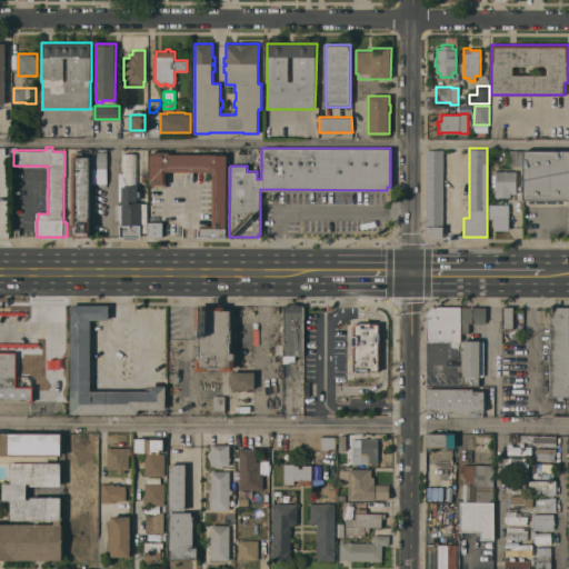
[(99,149),(107,149),(107,183),(93,183),(93,152),(99,152),(99,149)]
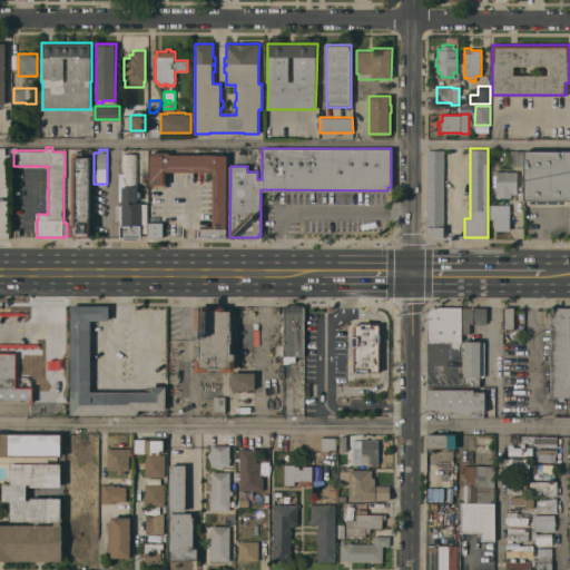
[(444,237),(433,237),(426,231),(426,149),(444,149),(444,153),(444,237)]
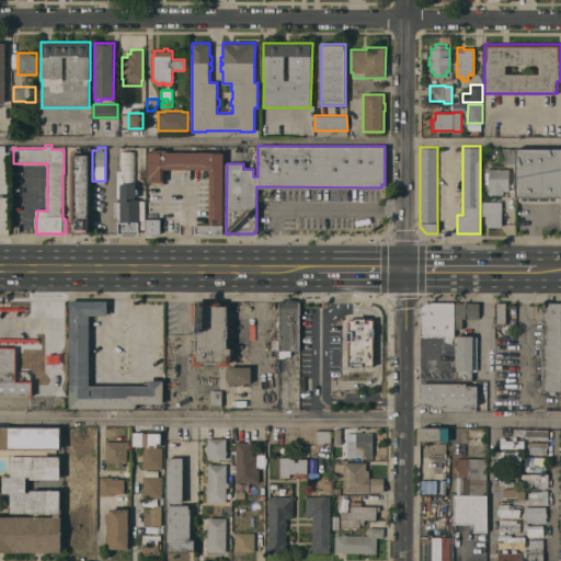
[(514,163),(503,163),(503,148),(514,148),(514,150),(514,163)]
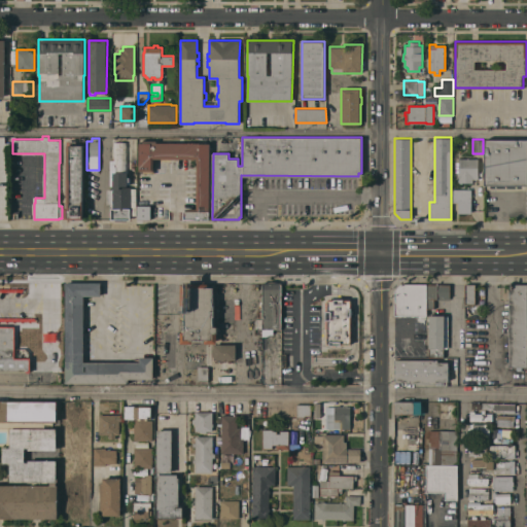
[(526,184),(523,184),(523,187),(491,187),(491,184),(485,184),(485,139),(526,139),(526,184)]
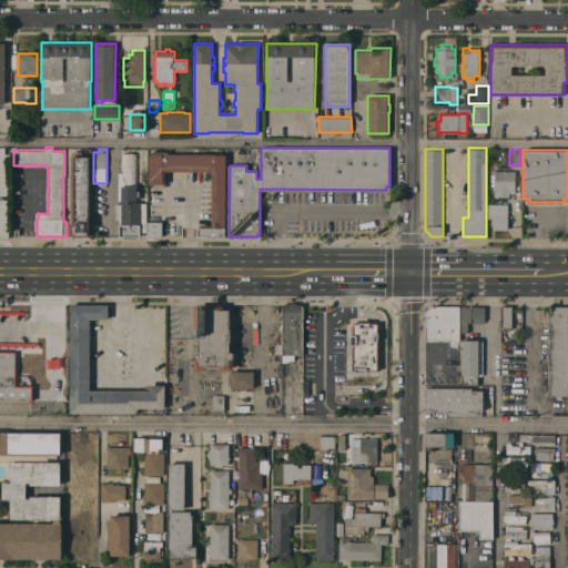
[(213,225),(213,171),(166,171),(166,186),(163,186),(163,184),(150,184),(150,154),(151,154),(151,152),(169,152),(169,153),(215,153),(215,154),(226,154),(226,237),(199,237),(199,225),(213,225)]
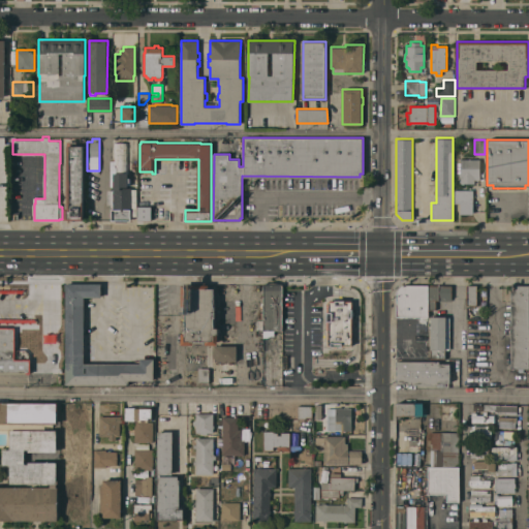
[(114,190),(114,186),(111,186),(111,160),(116,160),(116,156),(115,156),(115,152),(116,152),(116,148),(115,148),(115,145),(116,145),(116,143),(128,143),(128,178),(130,178),(130,182),(128,182),(128,186),(121,186),(121,189),(123,189),(123,187),(132,187),(132,188),(137,188),(137,216),(131,216),(131,220),(127,220),(127,221),(116,221),(116,220),(112,220),(112,205),(107,205),(107,190),(114,190)]
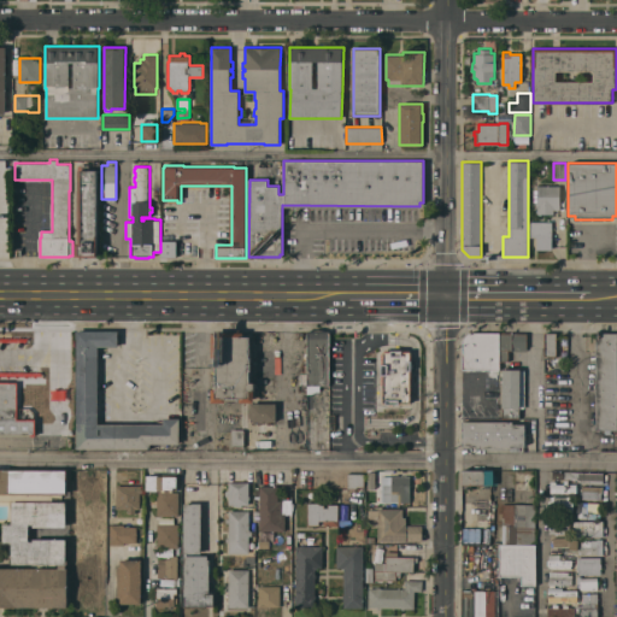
[(80,170),(98,170),(98,256),(76,256),(76,242),(80,242),(80,170)]
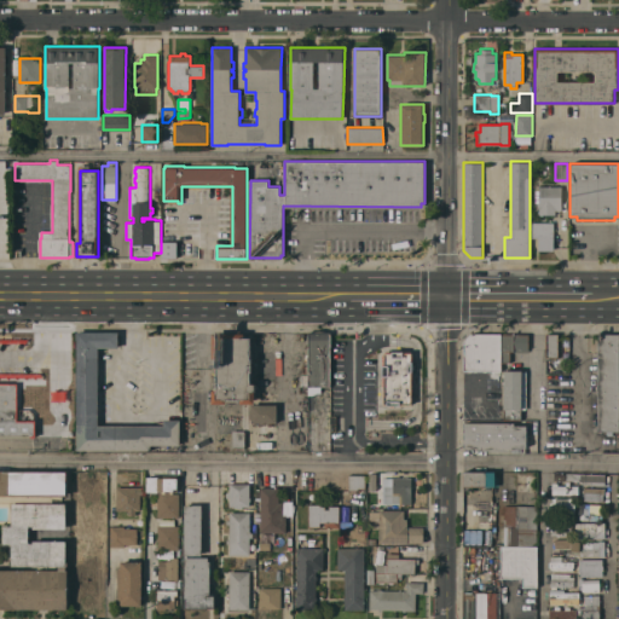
[(562,210),(556,210),(556,214),(539,214),(539,206),(538,206),(538,201),(539,201),(539,185),(562,185),(562,210)]
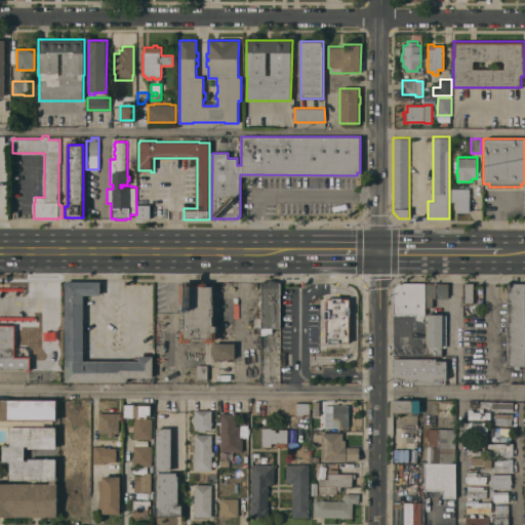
[(470,212),(457,212),(457,200),(451,200),(451,189),(470,189),(470,212)]
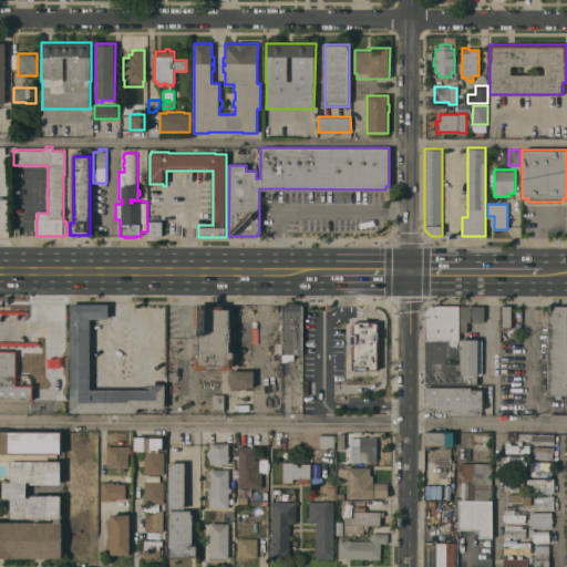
[(147,236),(162,236),(161,220),(146,222),(147,236)]
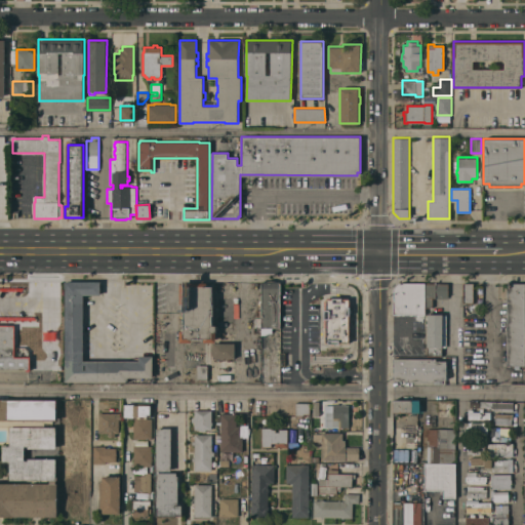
[(281,327),(273,327),(273,332),(270,332),(266,334),(263,334),(264,282),(265,282),(271,279),(279,281),(281,281),(281,283),(281,327)]
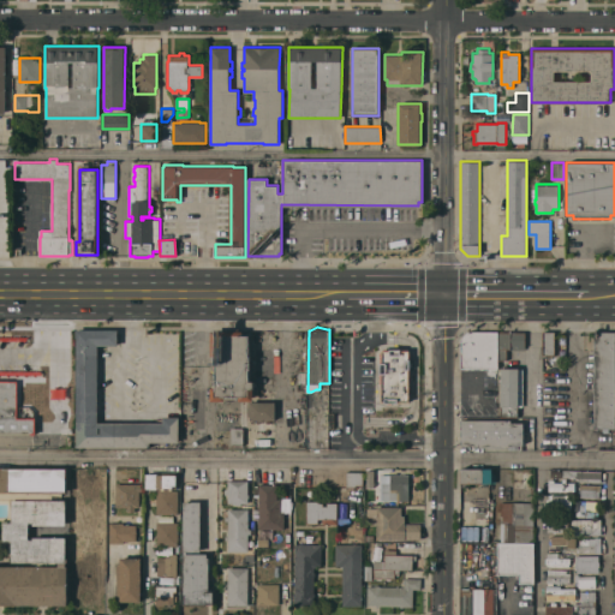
[(77,329),(118,329),(118,330),(120,330),(120,342),(118,342),(118,345),(99,345),(99,422),(163,422),(163,417),(179,417),(179,441),(150,441),(150,447),(77,447),(77,336),(77,330),(77,329)]
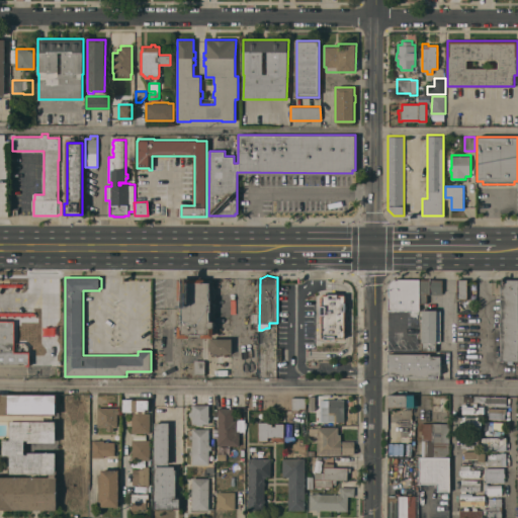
[(421,303),(420,303),(420,310),(389,310),(389,284),(395,278),(419,279),(419,280),(421,280),(421,303)]
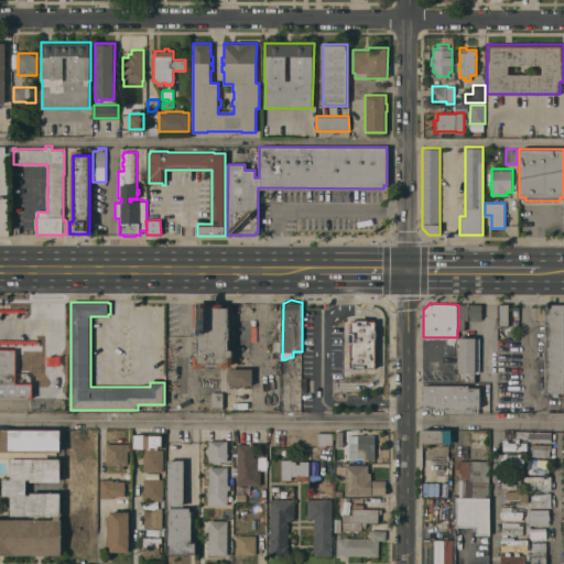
[(224,368),(224,365),(207,365),(207,369),(194,369),(194,355),(198,355),(198,353),(196,353),(196,344),(198,344),(198,325),(194,325),(194,304),(224,304),(224,307),(228,307),(228,350),(234,350),(232,368),(224,368)]
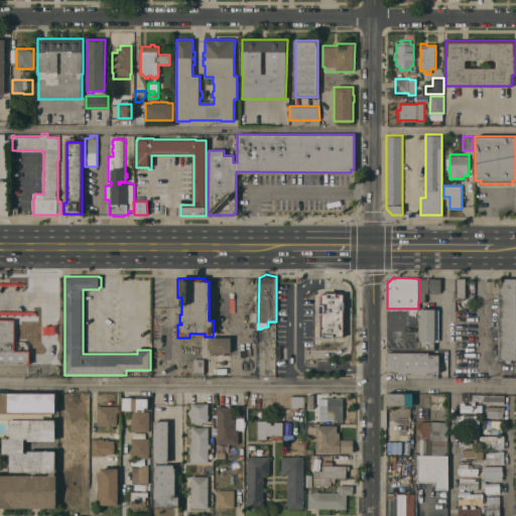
[(440,279),(440,293),(428,293),(428,292),(425,292),(425,301),(419,301),(419,279),(440,279)]
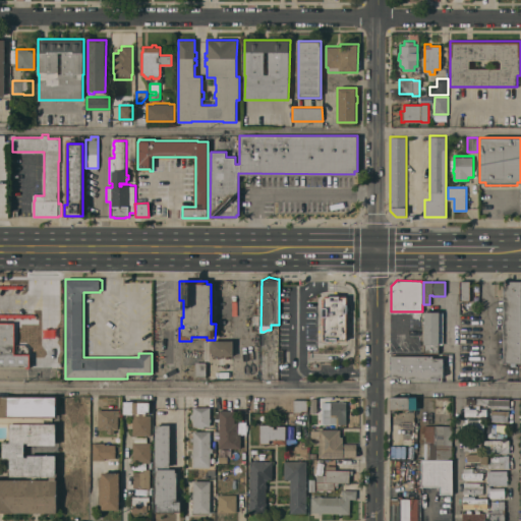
[(470,300),(461,300),(461,282),(470,282),(470,300)]
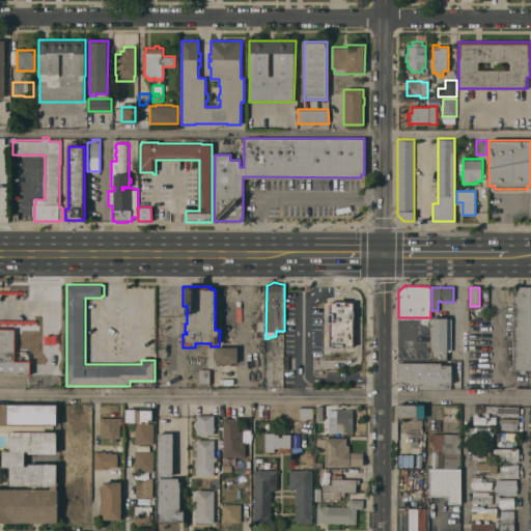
[(530,369),(526,369),(526,373),(521,373),(521,369),(512,369),(512,287),(530,287),(530,369)]
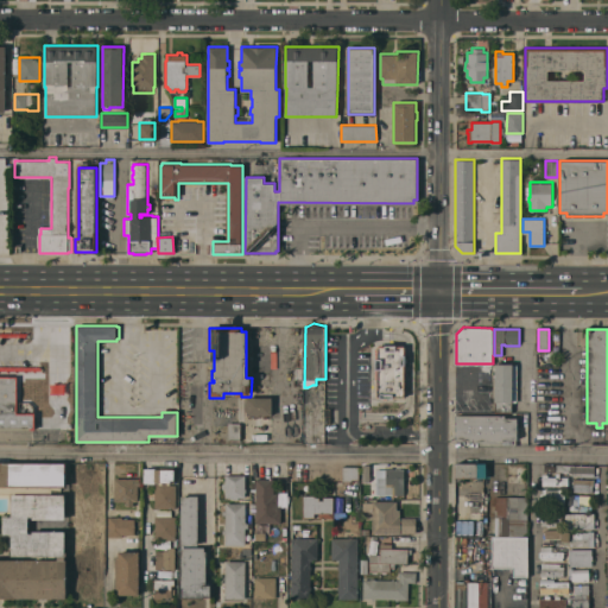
[(394,397),(394,398),(380,398),(380,397),(378,397),(378,369),(377,369),(377,359),(378,359),(378,346),(386,346),(386,344),(397,344),(397,346),(405,346),(405,355),(406,355),(406,365),(405,365),(405,397),(394,397)]
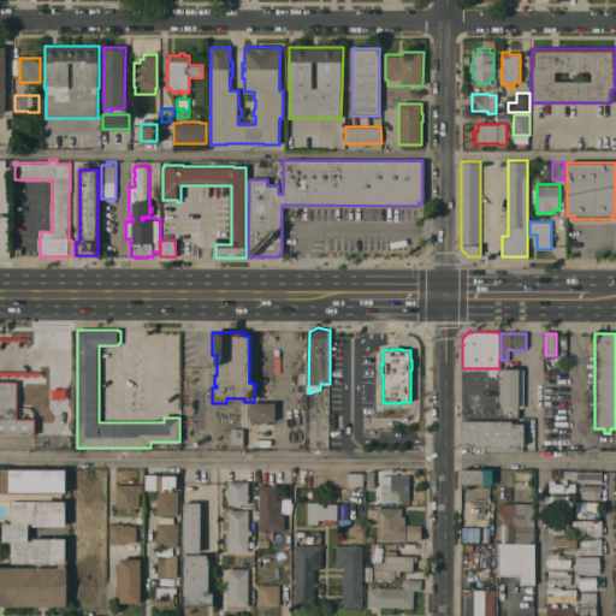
[(503,418),(503,407),(502,407),(502,368),(525,368),(523,407),(519,407),(519,418),(503,418)]
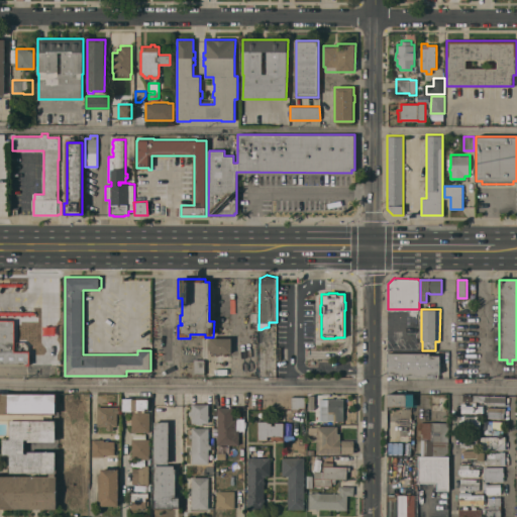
[(29,312),(60,312),(60,336),(29,337),(29,312)]
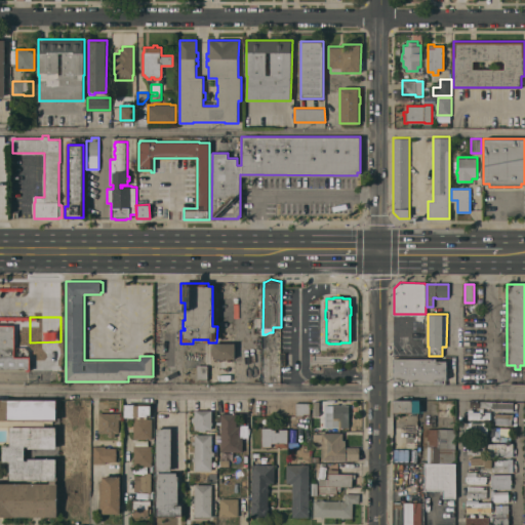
[(27,370),(27,369),(0,369),(0,318),(9,318),(9,325),(15,325),(14,356),(31,356),(31,370),(27,370)]
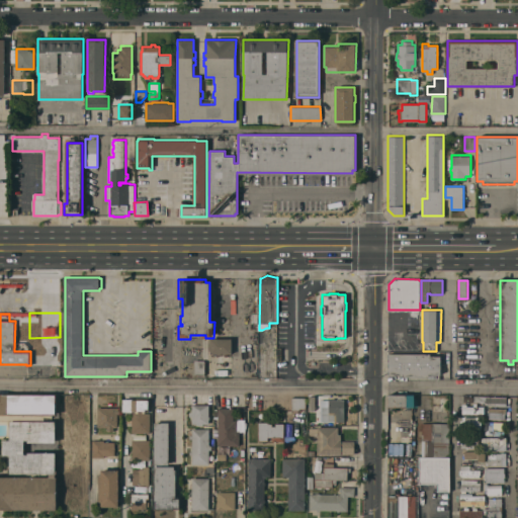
[(232,339),(232,353),(210,353),(210,350),(209,350),(209,343),(210,343),(210,339),(232,339)]
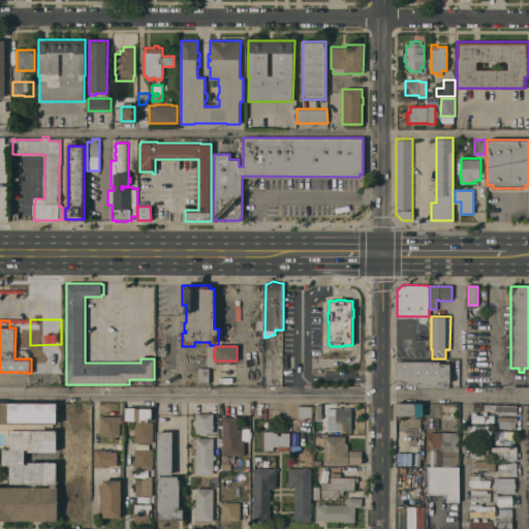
[(440,361),(440,363),(450,364),(450,382),(438,382),(438,384),(409,384),(409,382),(397,381),(397,361),(398,361),(440,361)]
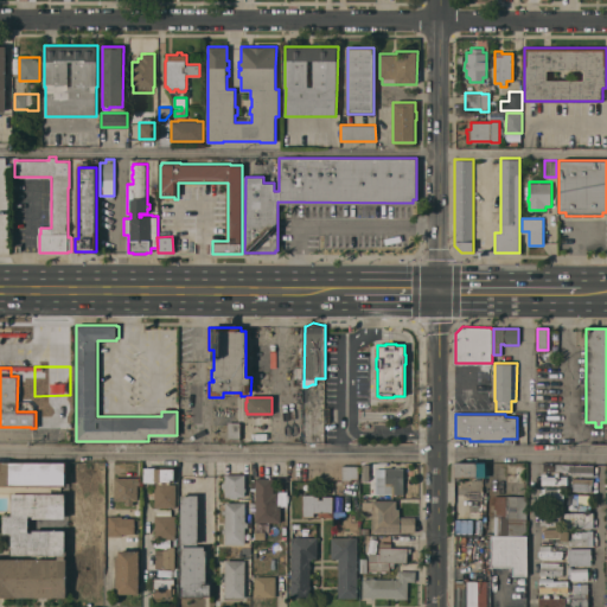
[(241,439),(228,439),(228,422),(241,422),(241,439)]
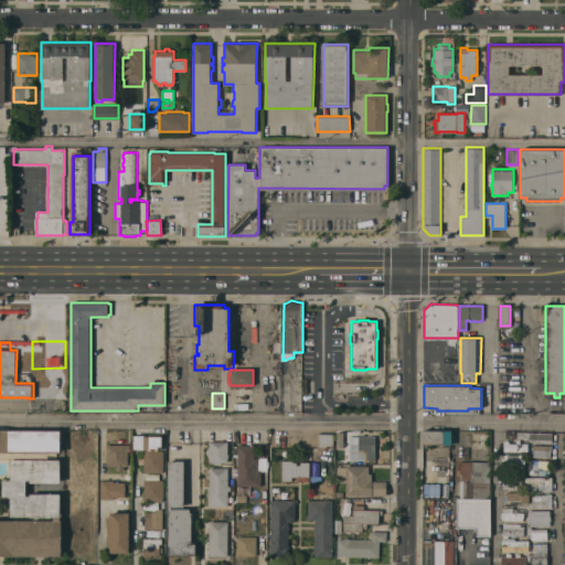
[(0,555),(0,429),(63,430),(63,452),(57,452),(57,455),(49,455),(49,459),(61,459),(61,482),(31,482),(31,481),(27,481),(27,496),(30,496),(30,493),(61,493),(61,520),(62,520),(62,556),(0,555)]
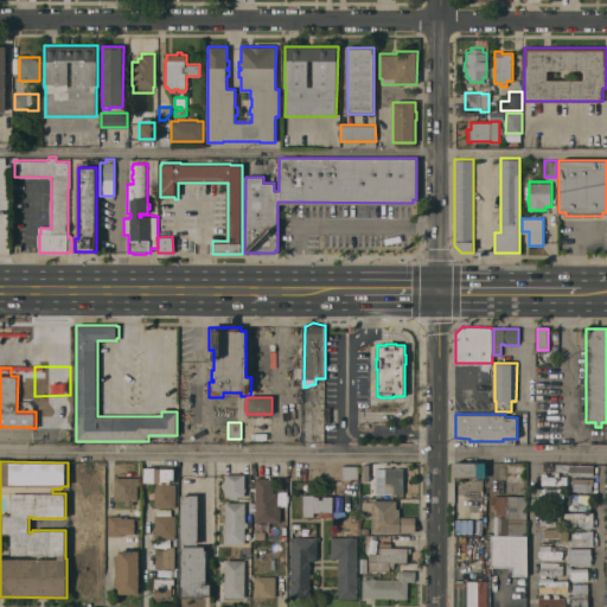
[(485,464),(485,467),(490,467),(490,477),(457,477),(457,464),(485,464)]
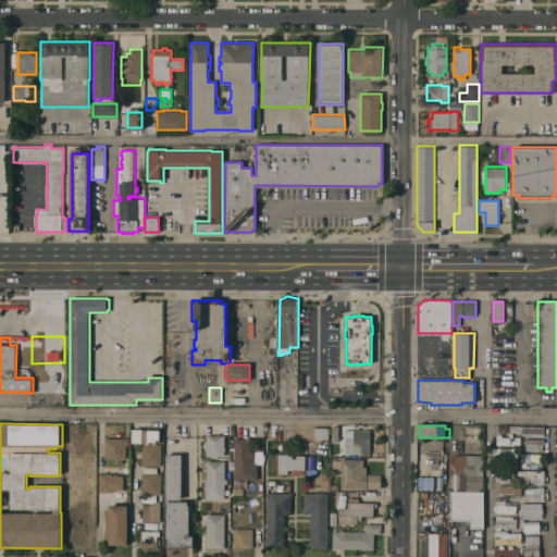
[(545,426),(544,436),(523,435),(523,432),(509,432),(509,425),(545,426)]
